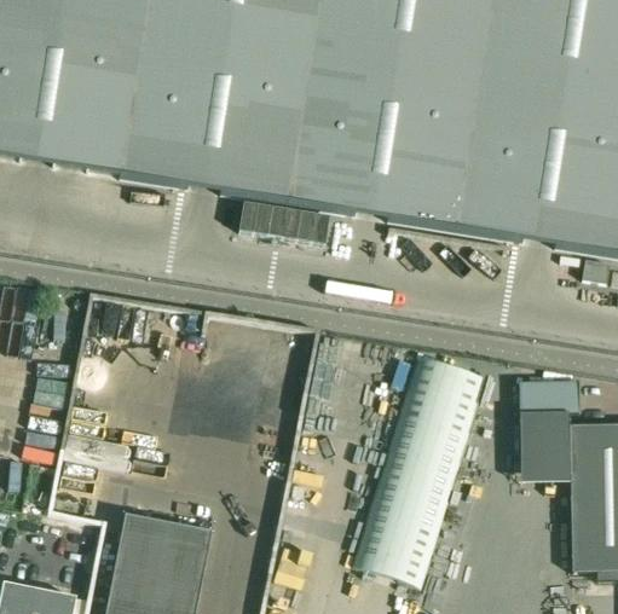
[(0,0),(0,157),(617,258),(617,0),(0,0)]
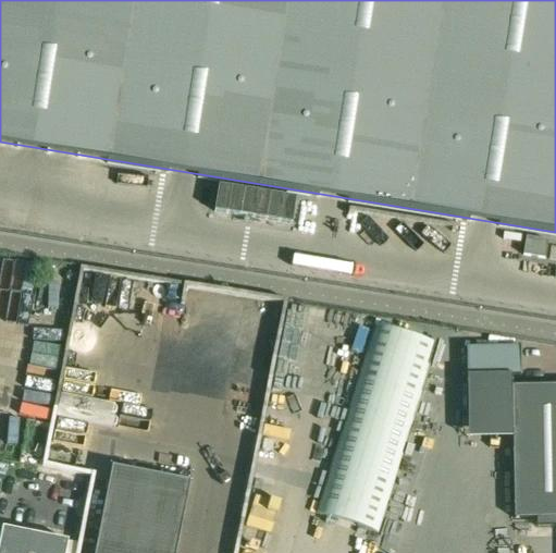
[(297,195),(219,183),(215,208),(293,221),(297,195)]
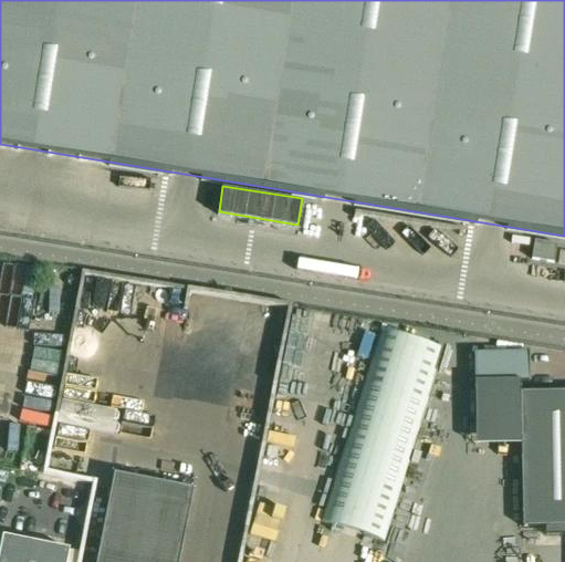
[(557,241),(535,238),(532,256),(555,259),(557,241)]
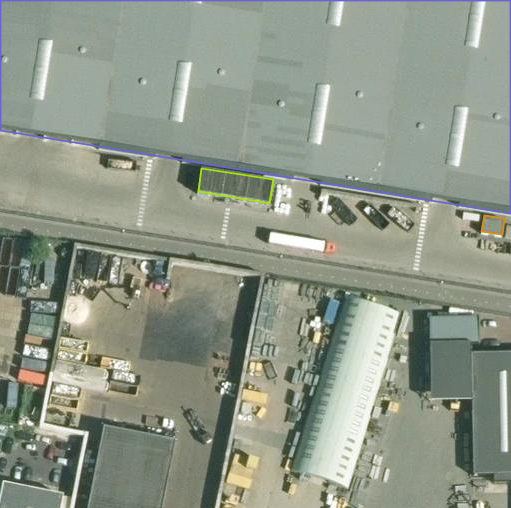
[(402,313),(344,295),(291,468),(348,486),(402,313)]
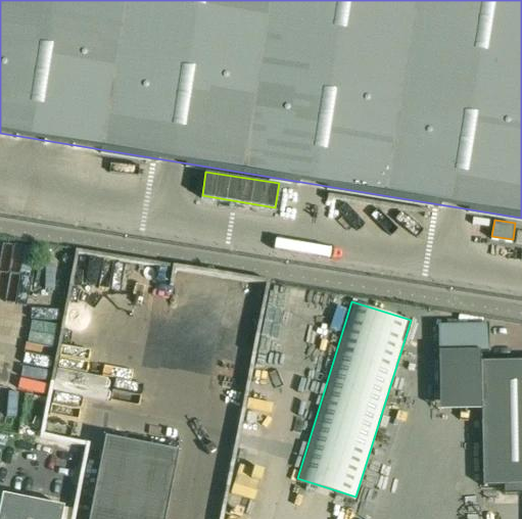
[(438,323),(438,348),(489,347),(488,322),(438,323)]
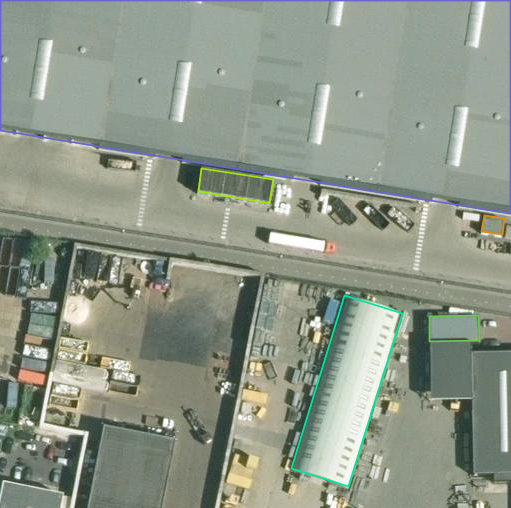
[(510,350),(471,351),(473,473),(493,473),(493,481),(510,480),(510,350)]
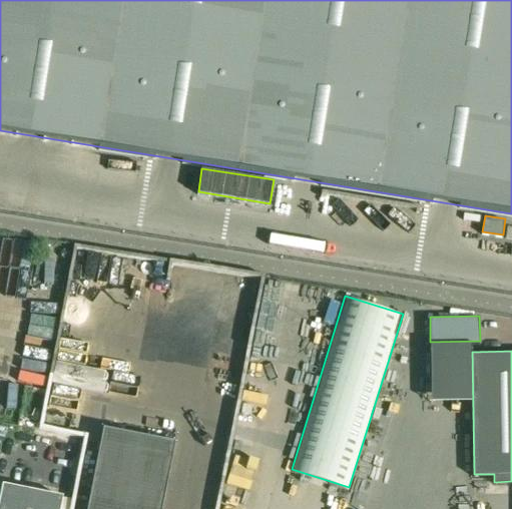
[(103,427),(87,508),(162,508),(176,441),(103,427)]
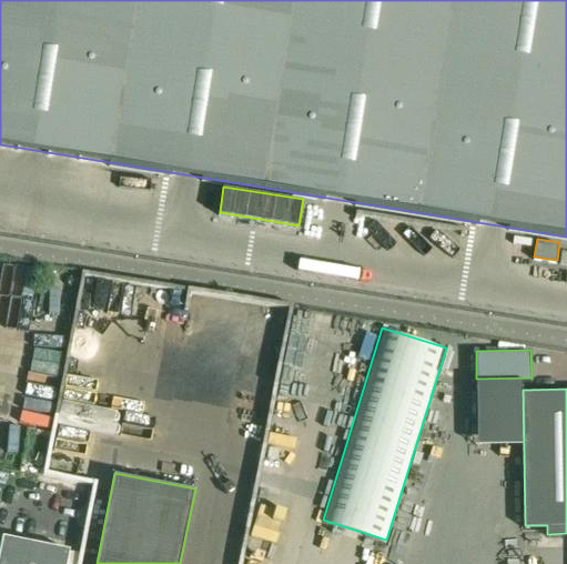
[(0,546),(0,563),(66,563),(70,549),(2,535),(0,546)]
